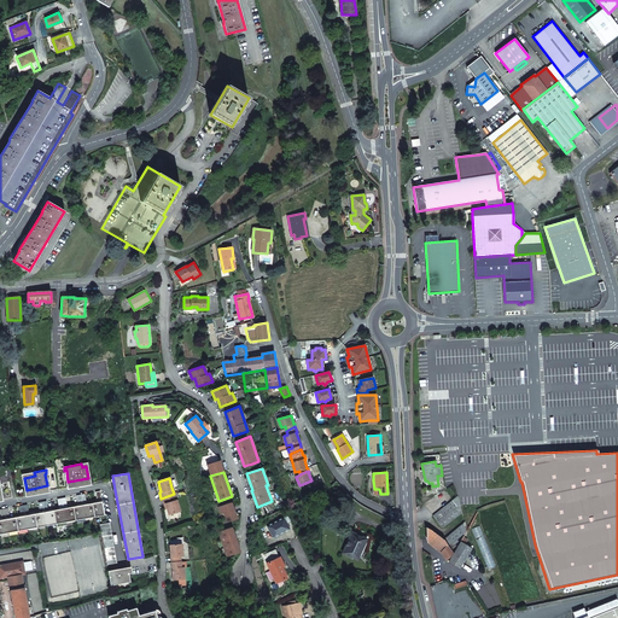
[(0,534),(105,514),(100,491),(95,491),(98,502),(87,505),(86,494),(76,495),(79,506),(68,508),(65,497),(57,499),(59,509),(48,512),(47,501),(39,502),(40,513),(29,516),(28,505),(19,506),(21,517),(11,519),(9,508),(0,509),(3,520),(0,520),(0,534)]
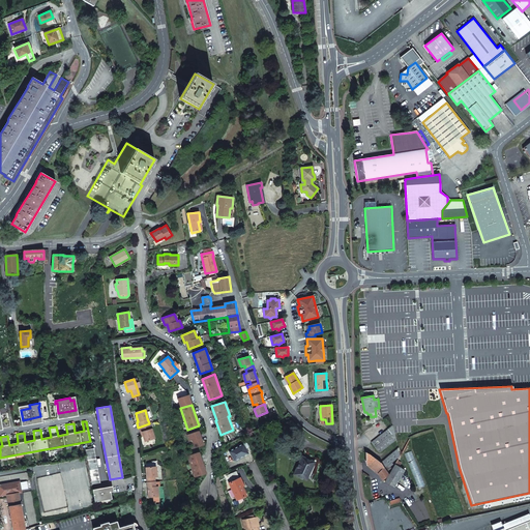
[(149,423),(138,428),(140,433),(141,432),(142,435),(144,441),(153,438),(149,423)]
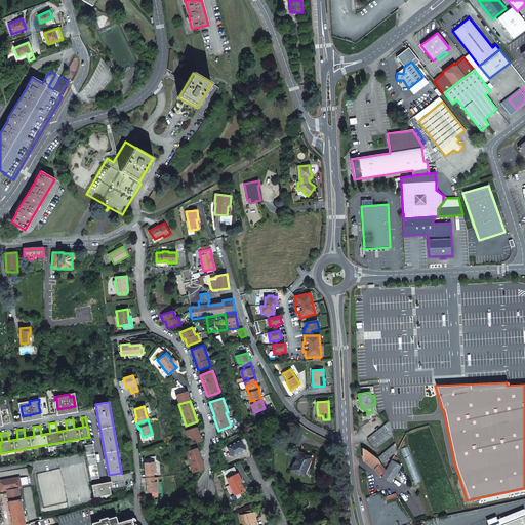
[(393,435),(389,421),(368,438),(376,448),(393,435)]
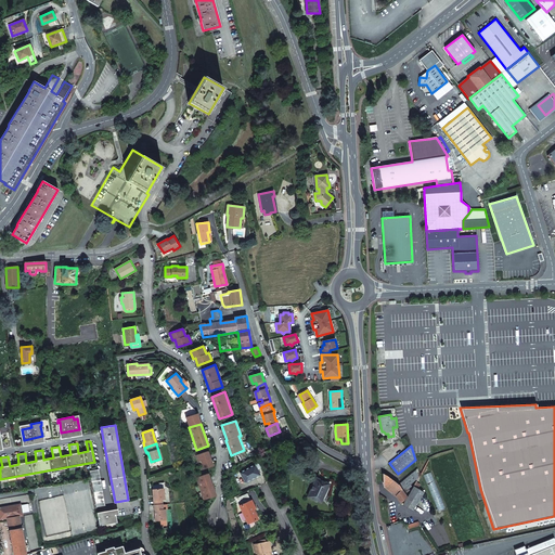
[(208,451),(196,455),(201,470),(214,466),(208,451)]
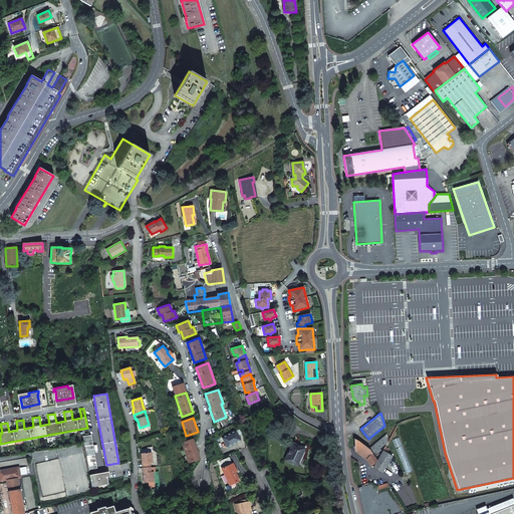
[(238,436),(236,431),(235,431),(222,438),(228,447),(241,440),(238,436)]
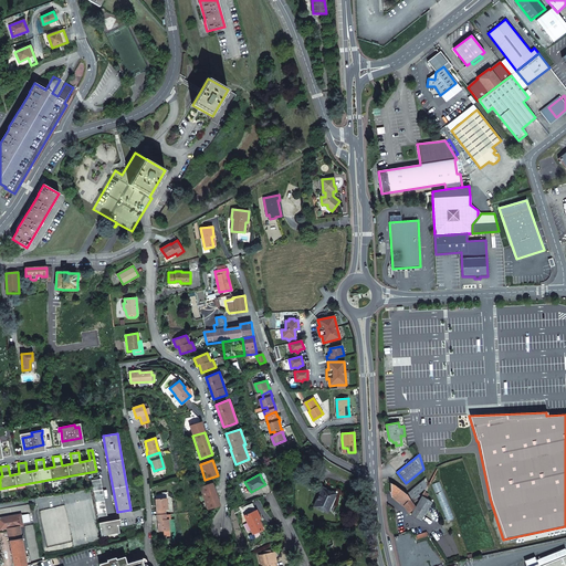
[(426,488),(428,483),(427,478),(408,494),(415,503),(418,500),(417,498),(420,495),(419,493),(426,488)]
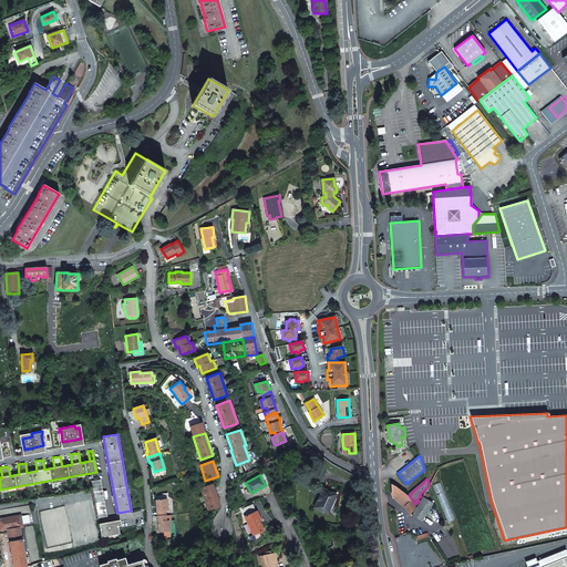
[(92,481),(99,518),(107,517),(101,480),(92,481)]
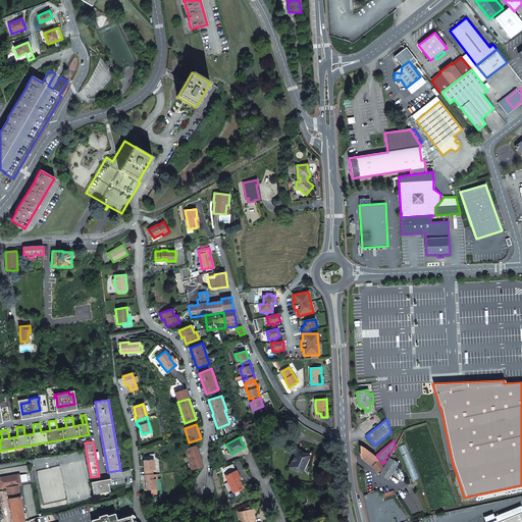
[(360,445),(360,454),(361,458),(372,466),(377,472),(382,466),(374,455),(363,447),(360,445)]
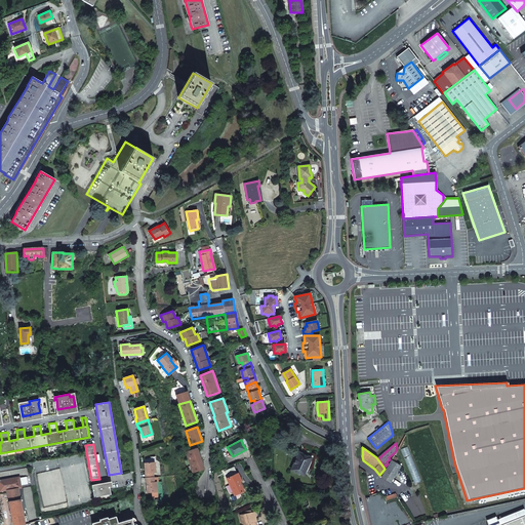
[(197,448),(186,452),(193,473),(204,470),(197,448)]
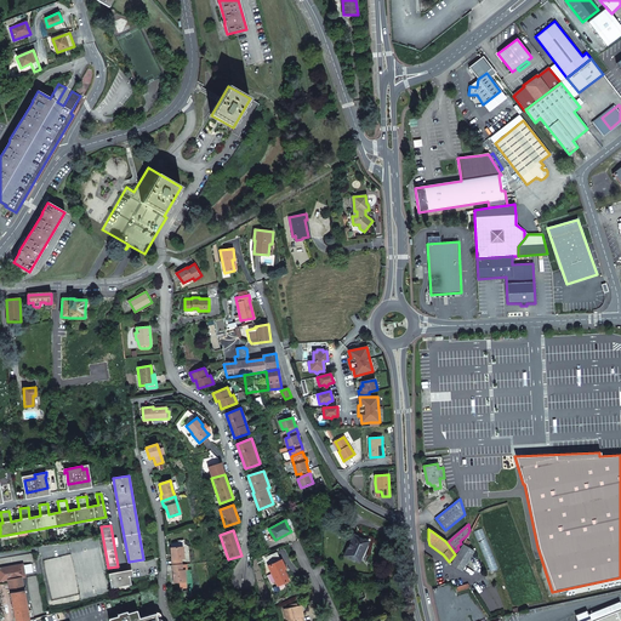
[(352,540),(345,556),(354,560),(359,551),(364,553),(369,542),(355,536),(354,541),(352,540)]
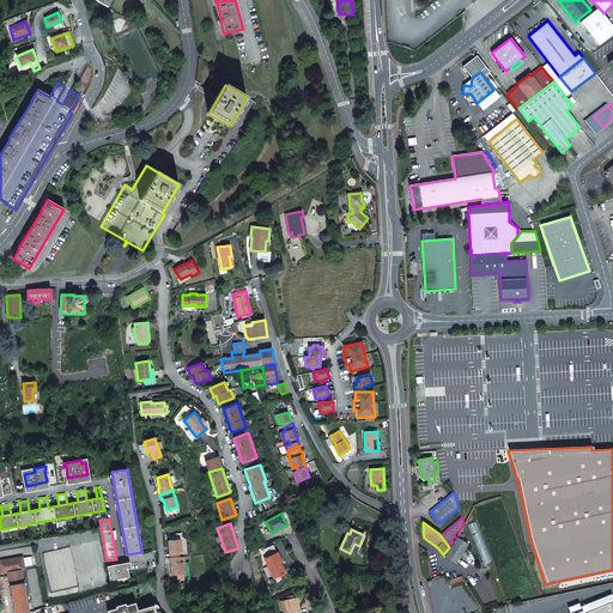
[(170,558),(178,557),(178,552),(181,551),(180,540),(181,540),(181,534),(175,534),(175,541),(168,541),(170,558)]
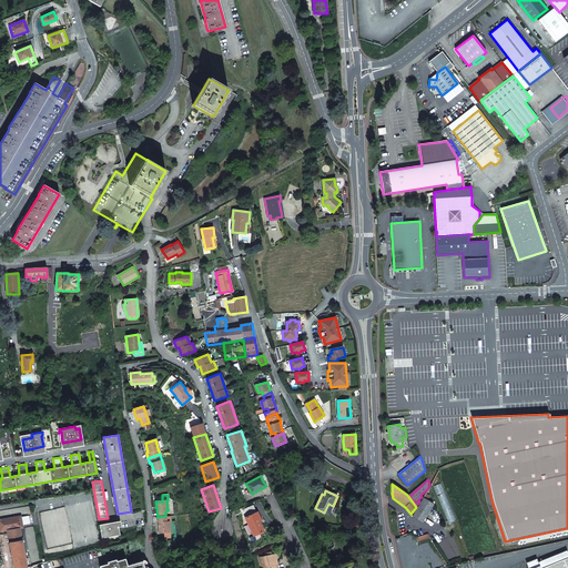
[(423,497),(417,508),(413,516),(422,521),(433,504),(423,497)]
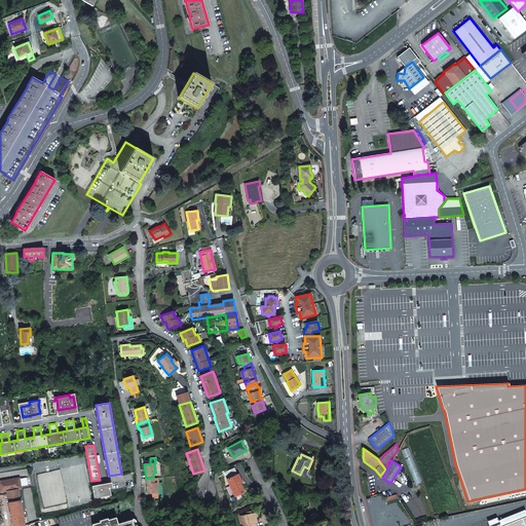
[(224,473),(227,479),(237,475),(234,467),(224,473)]
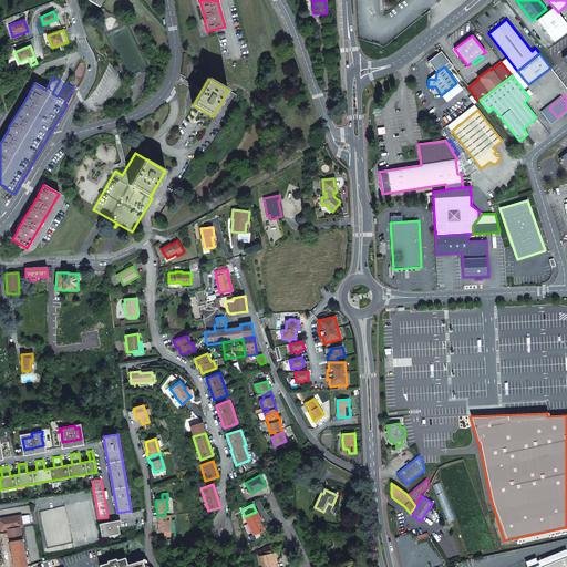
[(256,512),(245,516),(254,535),(263,531),(257,518),(259,517),(256,511),(256,512)]
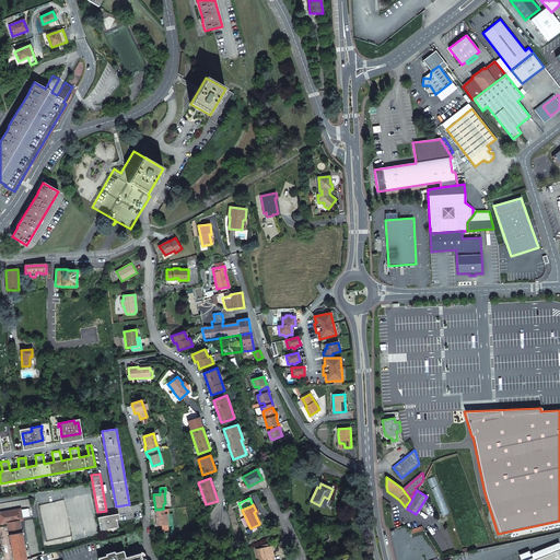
[(0,521),(1,521),(2,524),(8,523),(20,521),(23,520),(21,509),(0,512),(0,521)]
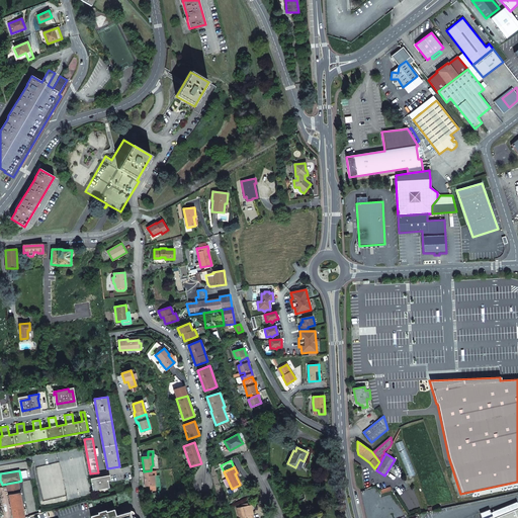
[(152,476),(151,470),(144,471),(145,486),(155,486),(154,476),(152,476)]
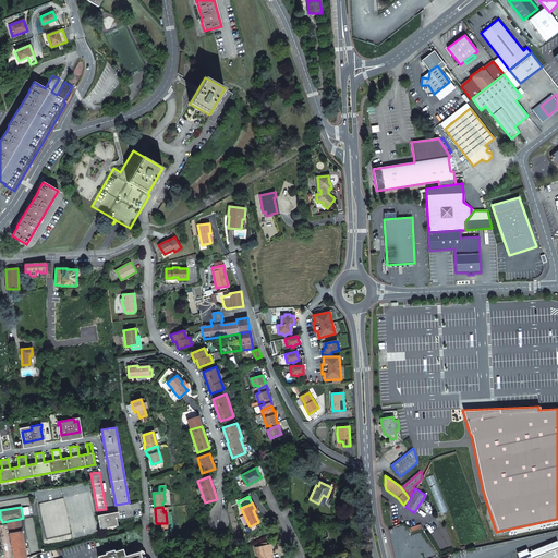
[(116,514),(99,517),(100,528),(118,525),(117,518),(116,514)]
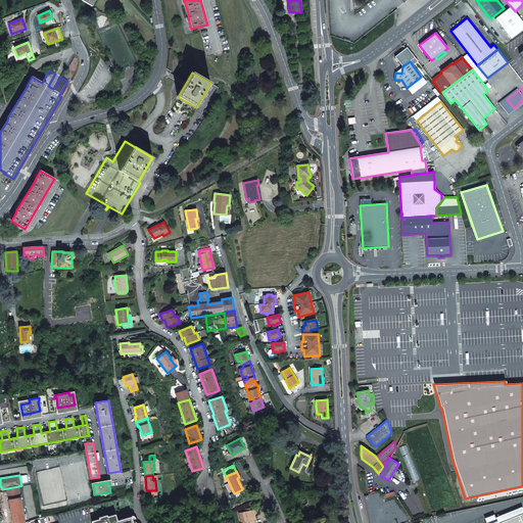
[(18,486),(7,488),(13,522),(24,522),(26,522),(20,497),(22,496),(22,495),(20,495),(20,494),(18,486)]
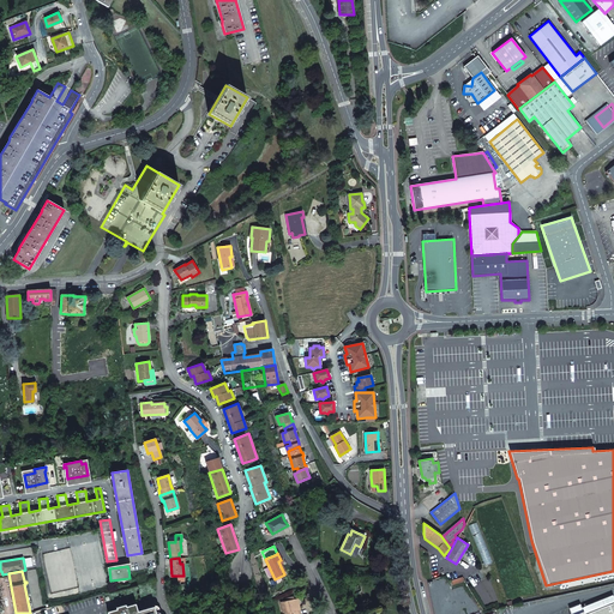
[(613,613),(613,597),(613,595),(583,606),(583,607),(582,608),(583,612),(576,613),(613,613)]
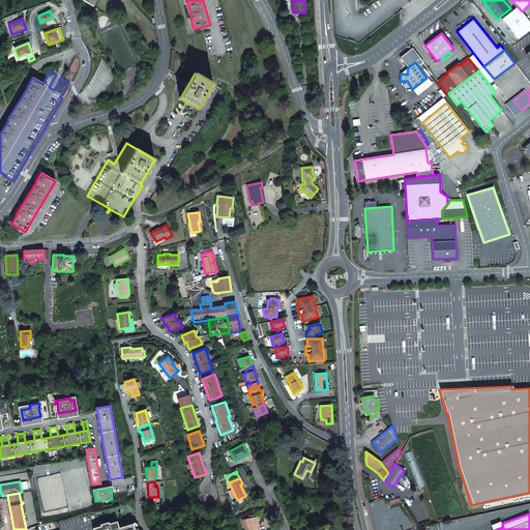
[(242,520),(244,529),(246,528),(245,529),(259,529),(257,517),(253,518),(252,516),(247,517),(247,519),(242,520)]
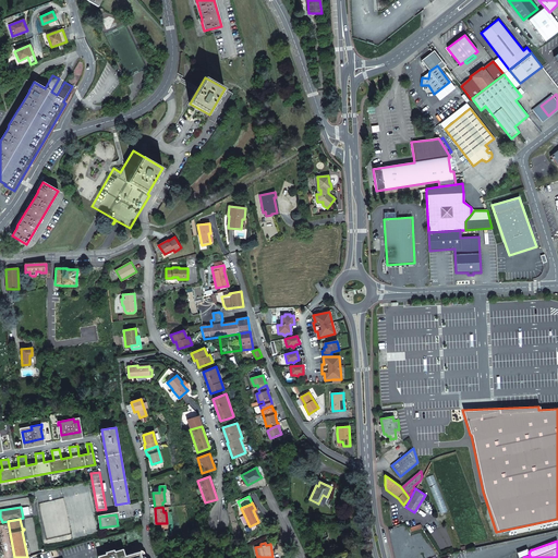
[(98,556),(98,557),(146,557),(142,550),(125,555),(123,548),(114,550),(114,549),(106,552),(106,553),(98,556)]
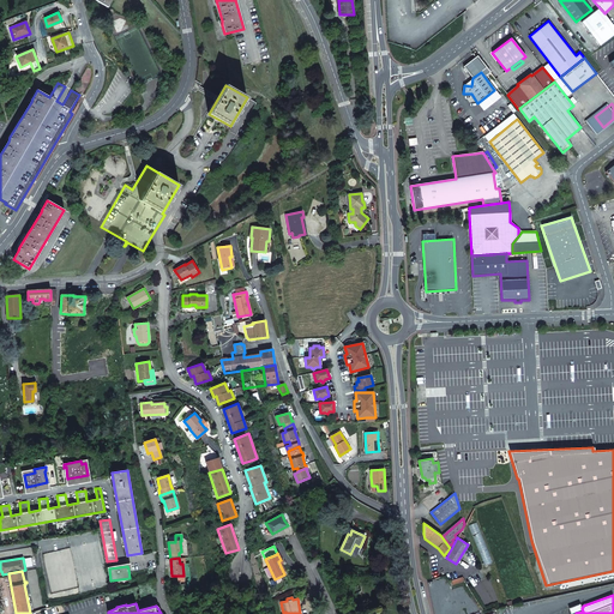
[(576,613),(583,612),(582,608),(579,603),(570,607),(572,613),(576,613)]
